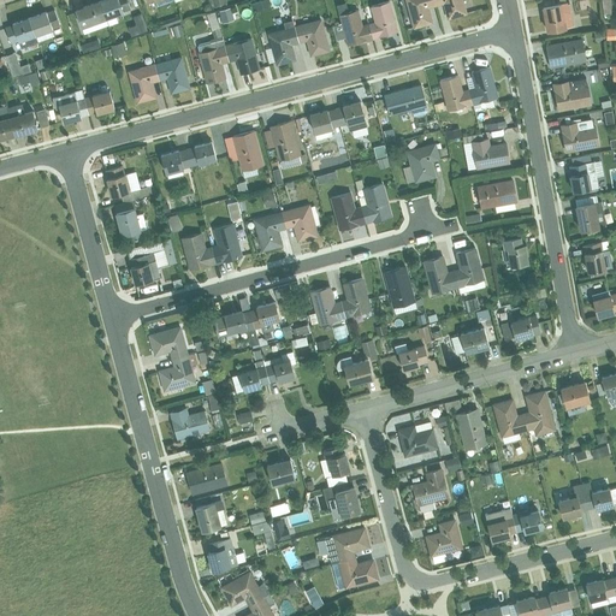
[(123,12),(131,10),(128,0),(104,0),(100,1),(110,24),(110,25),(119,22),(117,16),(123,13),(123,12)]
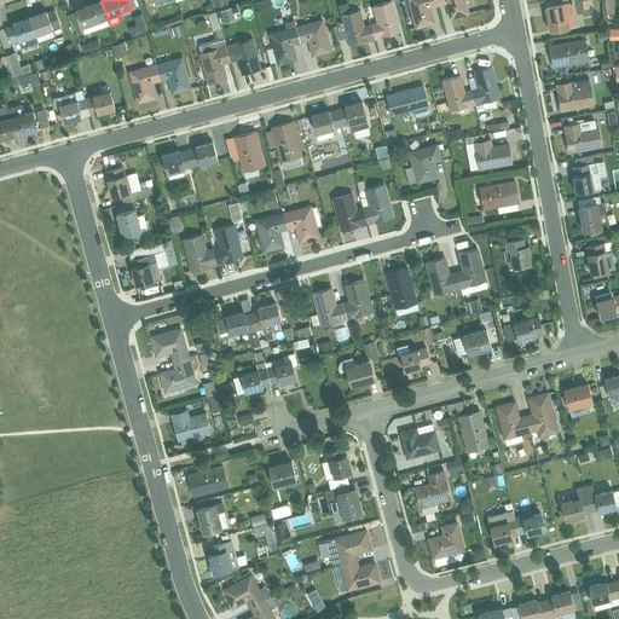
[(271,7),(268,0),(262,0),(253,3),(255,10),(258,9),(259,11),(271,7)]
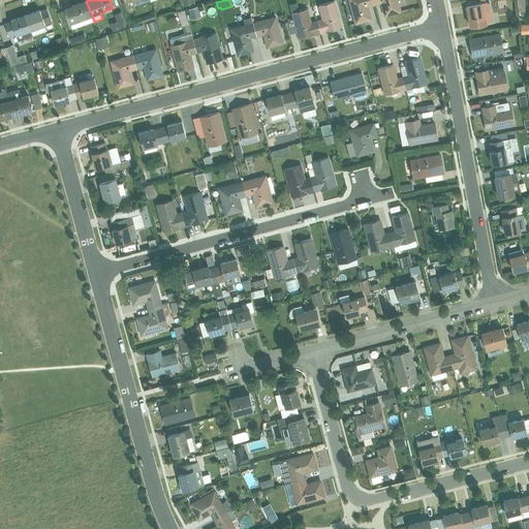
[(375,5),(373,0),(349,0),(355,24),(371,20),(368,7),(375,5)]
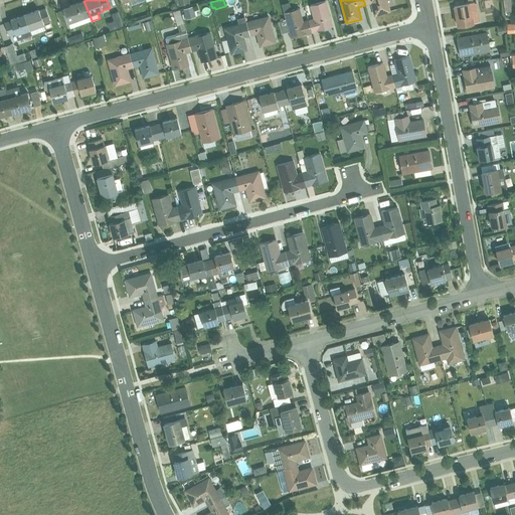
[(374,15),(390,11),(386,0),(363,0),(365,5),(371,4),(374,15)]
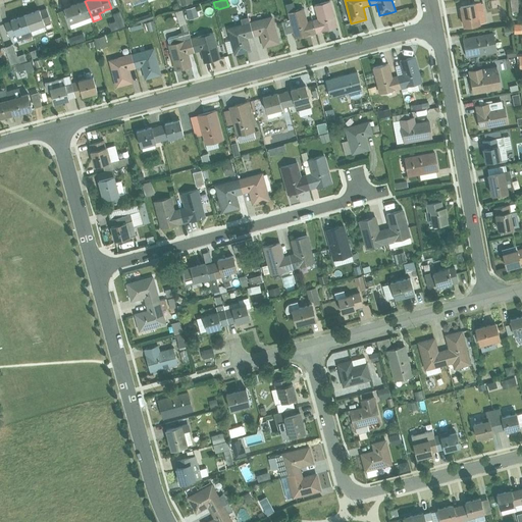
[(517,0),(509,0),(512,12),(518,12),(517,0)]
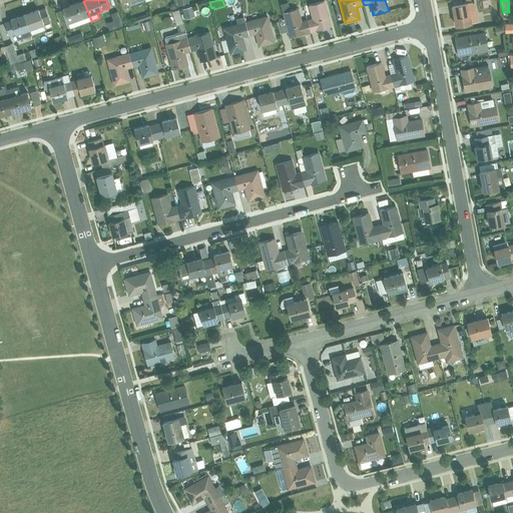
[(91,20),(83,1),(69,6),(70,7),(63,9),(70,28),(91,20)]
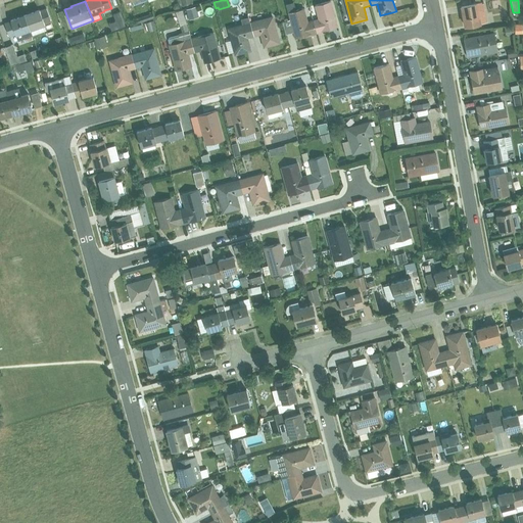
[(317,33),(337,28),(330,2),(315,6),(318,19),(314,20),(317,33)]
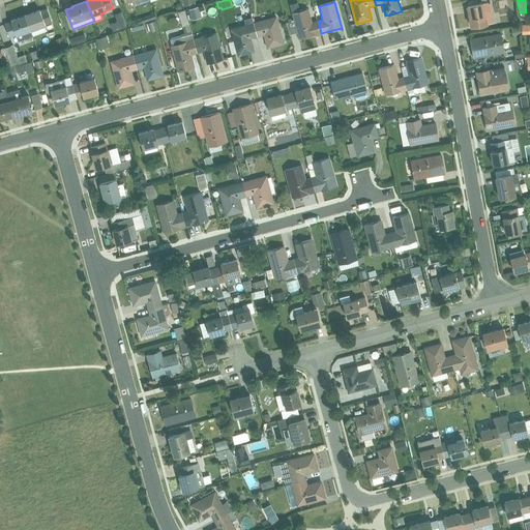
[(471,27),(494,23),(490,2),(467,6),(471,27)]
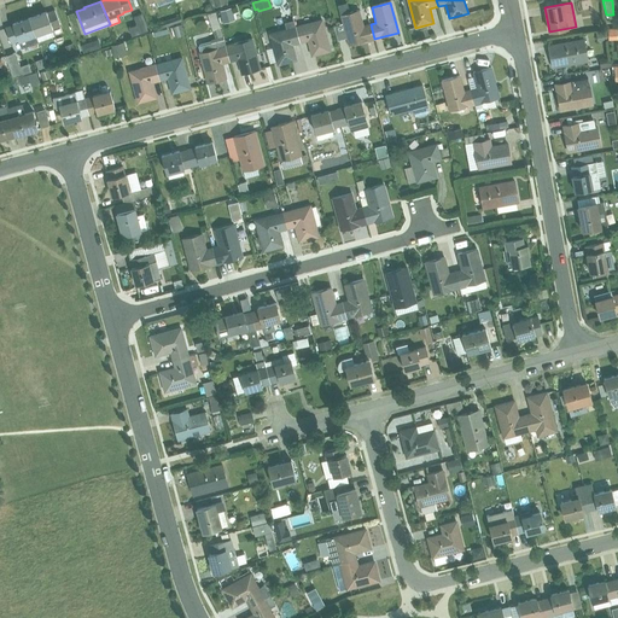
[(374,39),(371,24),(365,25),(360,10),(350,13),(348,4),(338,5),(350,46),(374,39)]
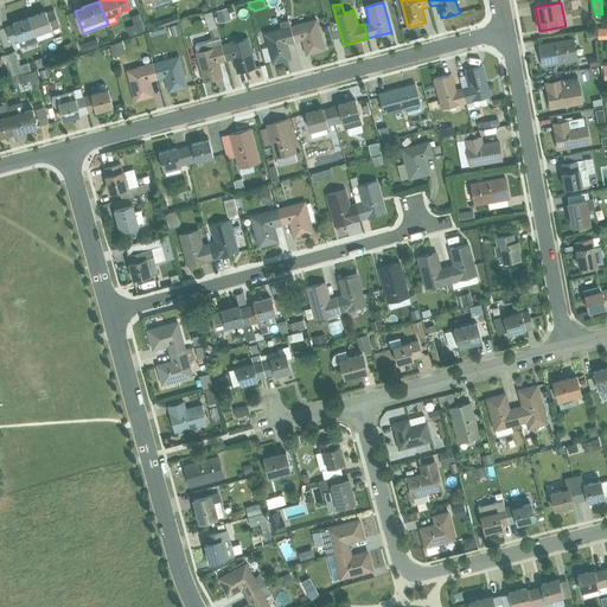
[(217,17),(215,17),(216,23),(219,21),(219,24),(231,20),(228,8),(216,11),(217,17)]
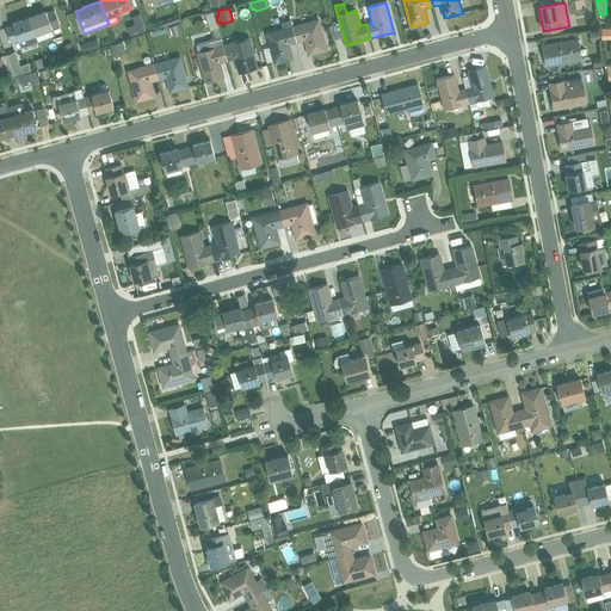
[(38,42),(54,36),(51,29),(60,26),(54,11),(47,13),(47,12),(30,18),(38,42)]
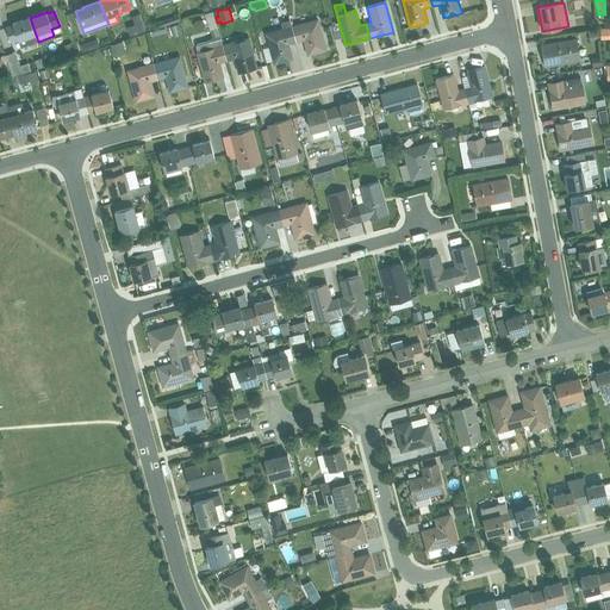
[(212,12),(204,14),(210,31),(213,30),(216,37),(219,36),(212,12)]
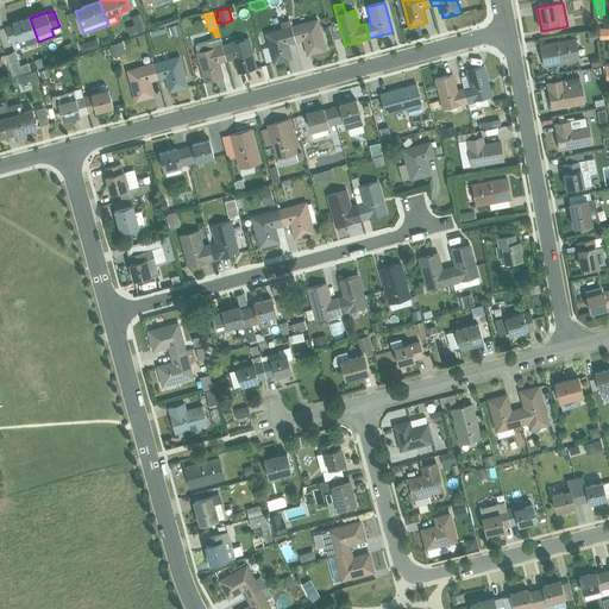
[(177,16),(155,24),(156,30),(169,25),(179,23),(180,22),(177,16)]
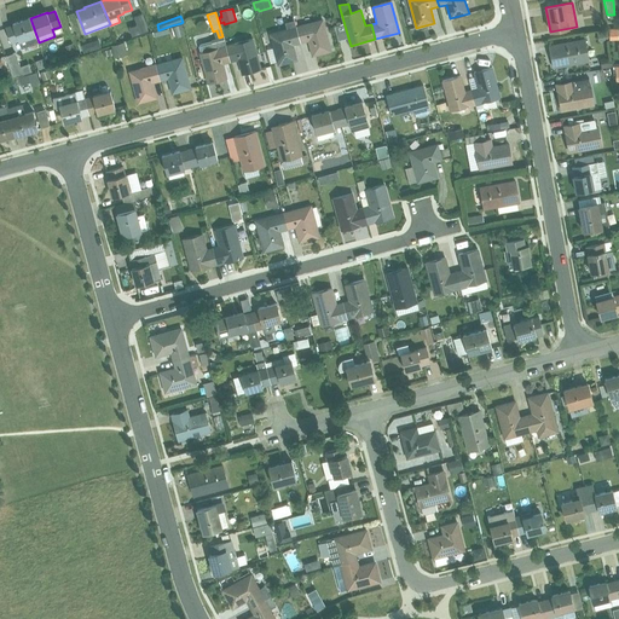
[(39,42),(30,18),(13,24),(13,25),(5,28),(11,45),(19,41),(22,48),(39,42)]
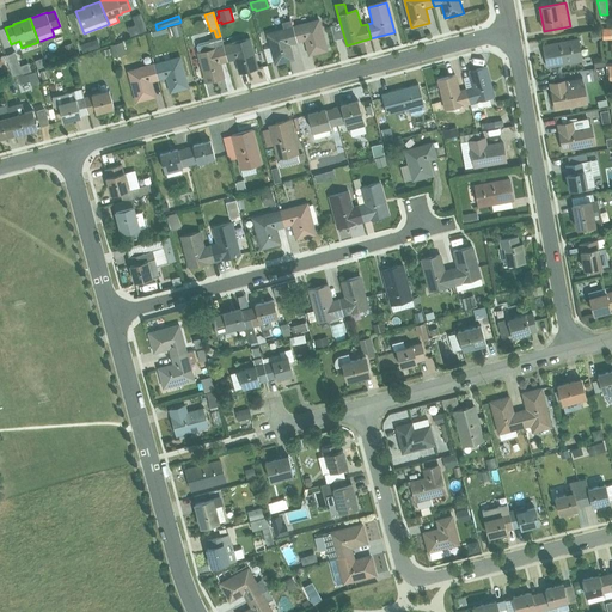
[(308,55),(326,50),(319,19),(293,26),(297,43),(305,41),(308,55)]
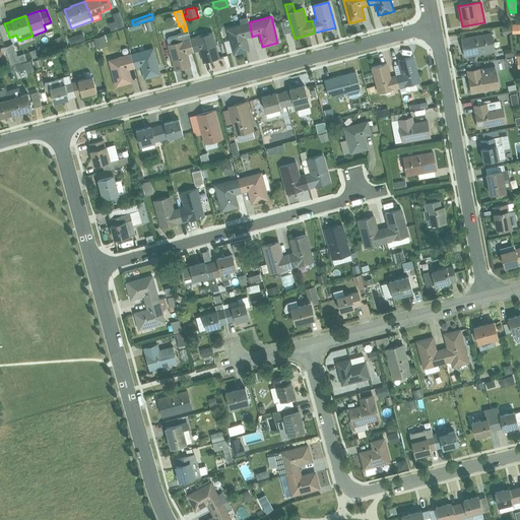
[(252,37),(249,22),(247,17),(240,19),(241,24),(226,28),(230,40),(234,55),(249,50),(246,39),(252,37)]
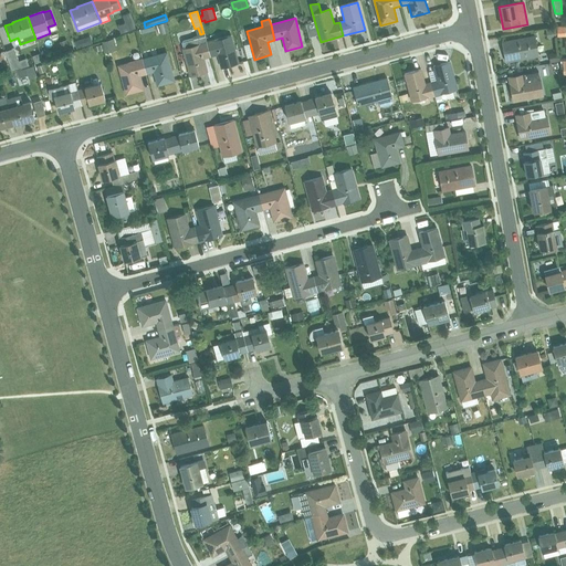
[(166,21),(157,23),(159,35),(169,33),(166,21)]
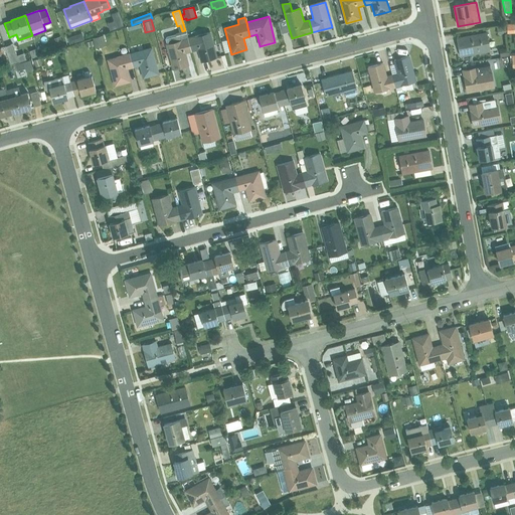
[(108,26),(96,31),(98,36),(110,32),(108,26)]
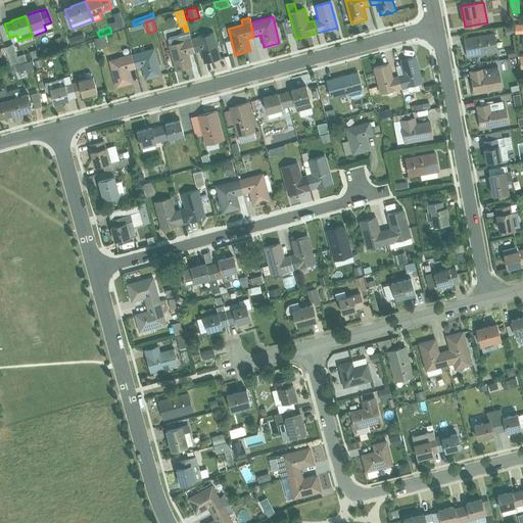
[(195,53),(190,38),(188,31),(185,32),(179,34),(179,35),(169,37),(168,40),(170,45),(169,45),(176,70),(191,66),(188,55),(195,53)]
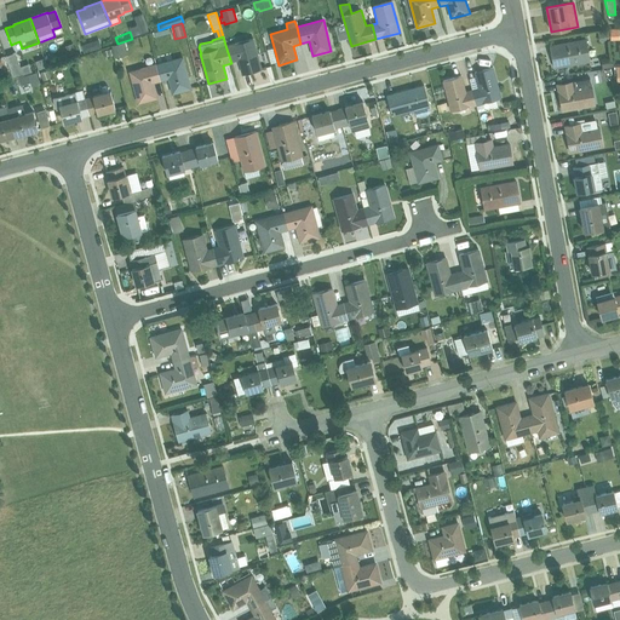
[(102,45),(101,39),(82,46),(84,52),(102,45)]
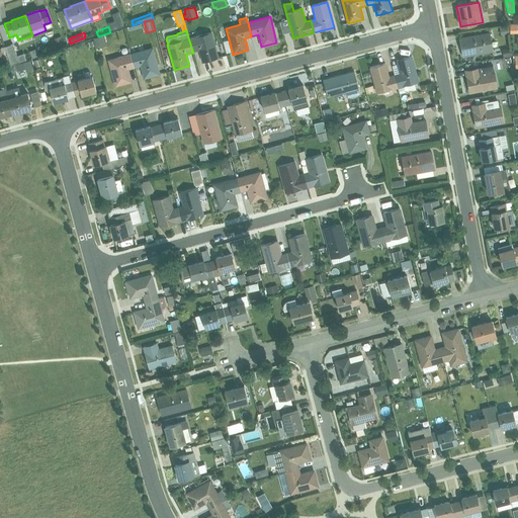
[(203,63),(218,59),(210,32),(196,36),(195,35),(188,37),(193,53),(199,50),(203,63)]
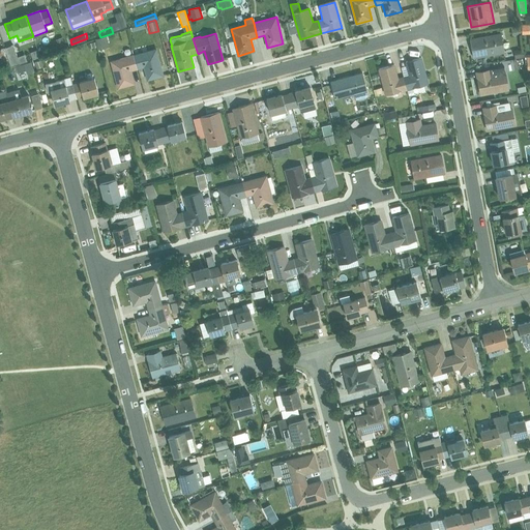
[(474,58),(505,52),(501,34),(470,39),(474,58)]
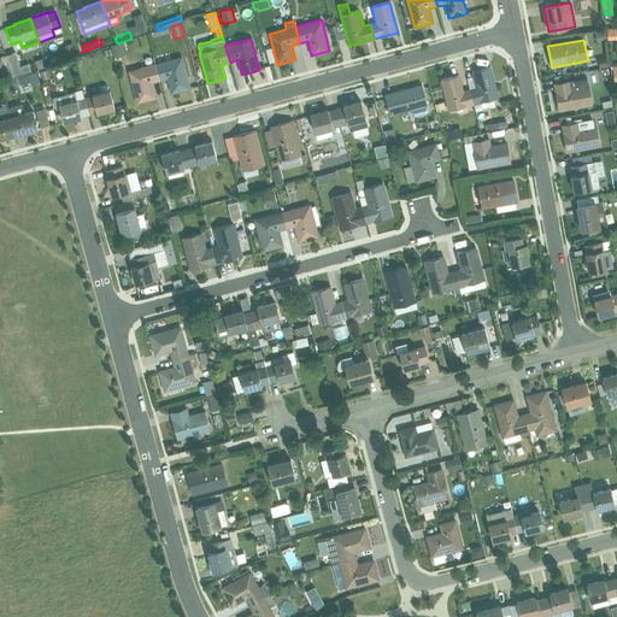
[(124,42),(111,47),(112,58),(127,56),(124,42)]
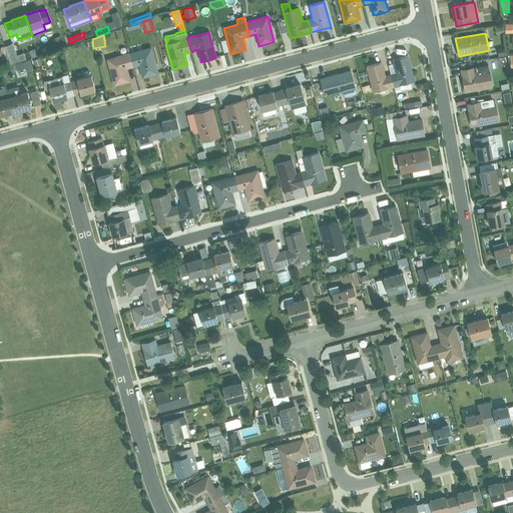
[(61,36),(53,39),(56,46),(63,43),(61,36)]
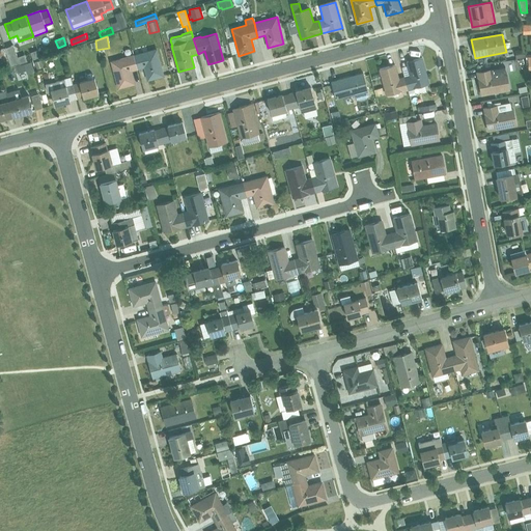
[(14,46),(4,49),(11,66),(21,63),(14,46)]
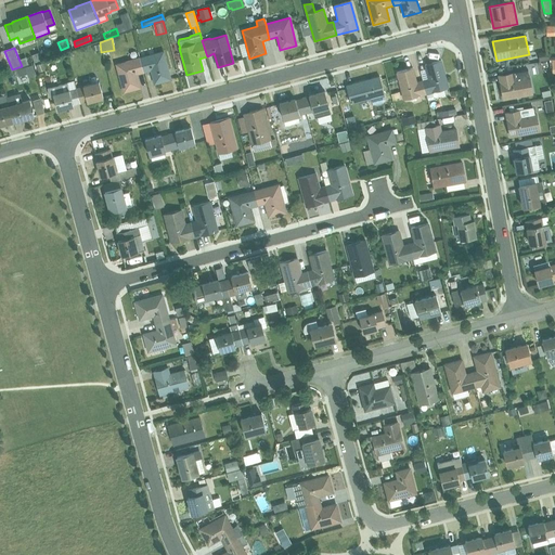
[(0,52),(0,59),(4,73),(12,69),(4,51),(0,52)]
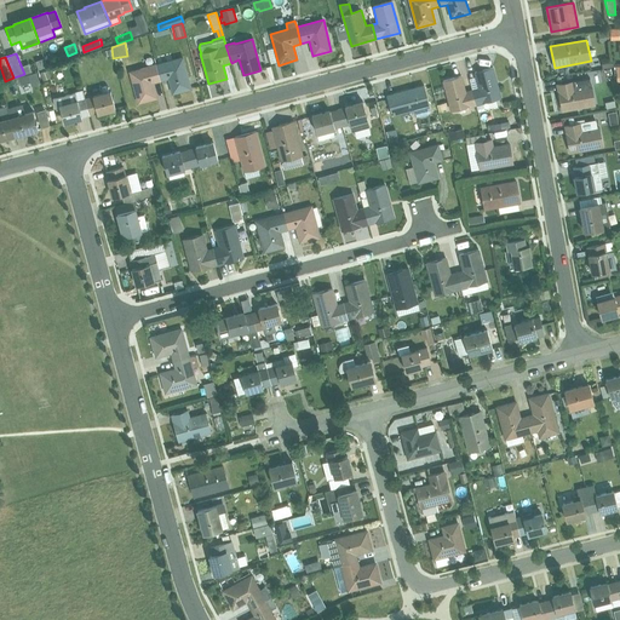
[(172,93),(191,89),(183,57),(156,64),(161,81),(168,80),(172,93)]
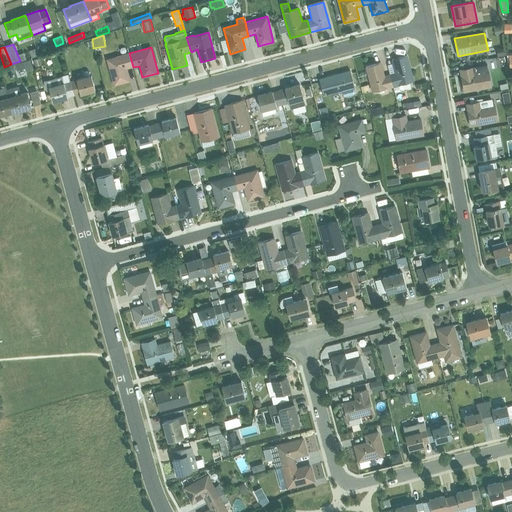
[(133,67),(129,53),(107,59),(114,85),(129,81),(126,69),(133,67)]
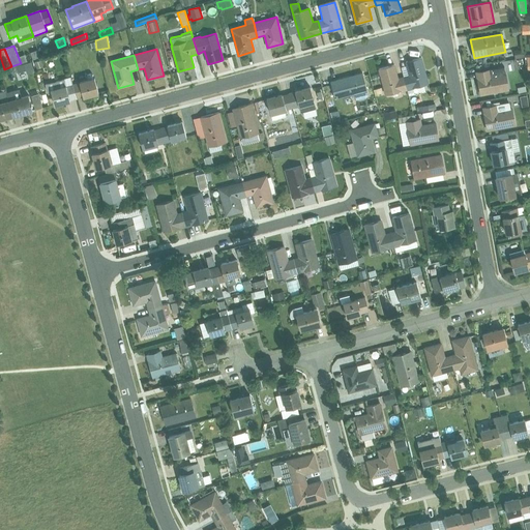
[(413,88),(428,84),(420,58),(406,62),(407,65),(401,67),(404,77),(407,91),(413,89),(413,88)]
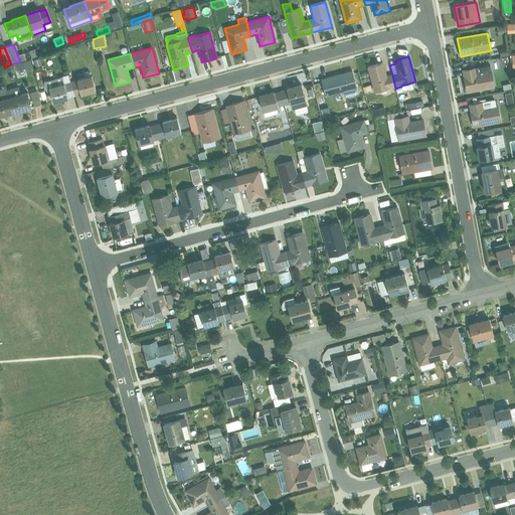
[(42,57),(33,60),(35,67),(44,64),(42,57)]
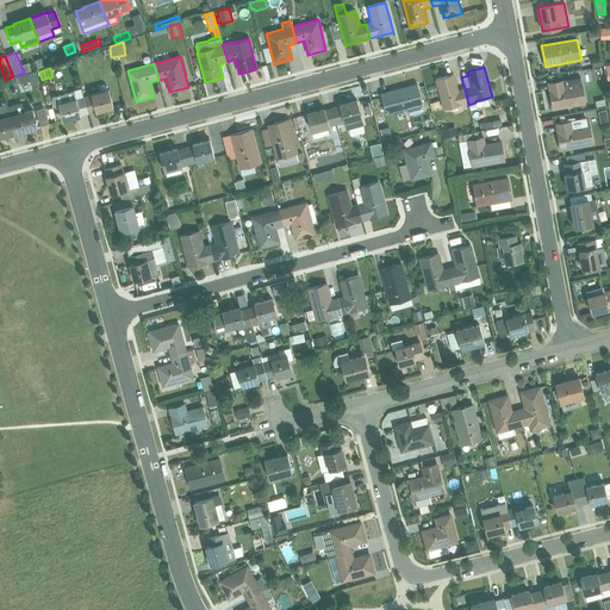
[(36,72),(18,76),(20,83),(30,81),(31,86),(41,82),(36,72)]
